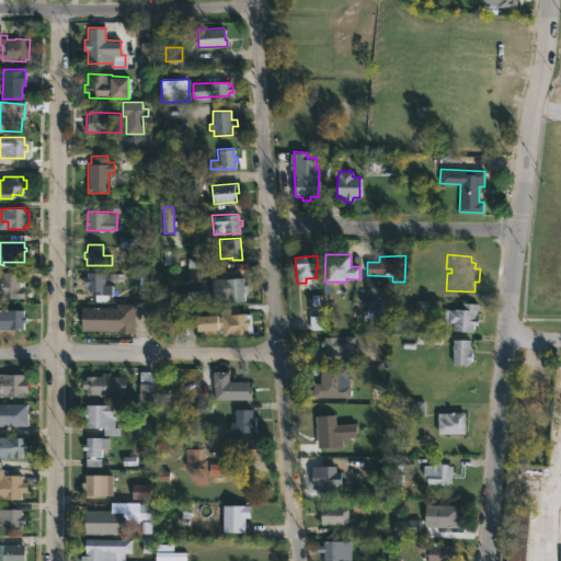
[(23,278),(24,298),(0,298),(0,274),(1,274),(1,272),(23,272),(23,278)]
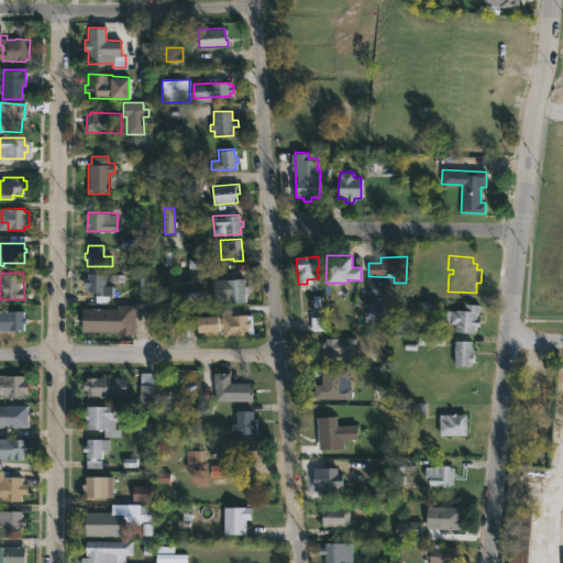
[(105,282),(105,285),(112,286),(112,296),(95,296),(95,291),(87,291),(87,287),(83,287),(83,278),(87,278),(87,273),(123,274),(123,282),(105,282)]
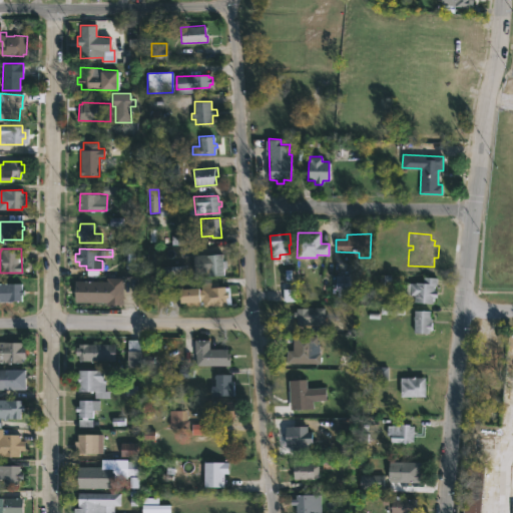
[(221,253),(222,261),(226,261),(226,268),(222,268),(223,275),(207,276),(207,273),(194,274),(193,254),(221,253)]
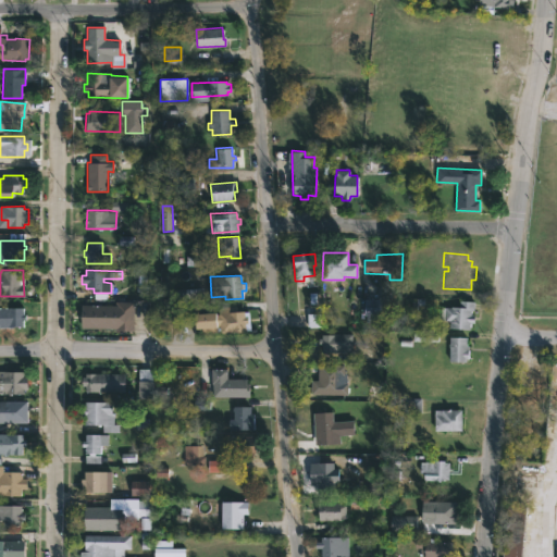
[(381,299),(379,323),(366,322),(366,316),(363,316),(363,323),(358,323),(358,305),(364,305),(364,298),(381,299)]
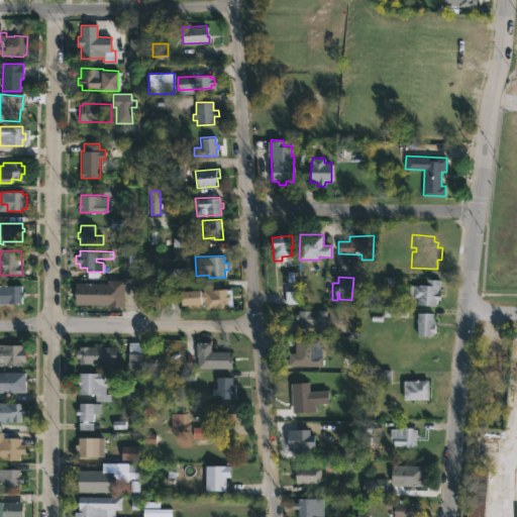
[(440,282),(440,288),(437,288),(437,292),(440,293),(440,300),(436,300),(436,306),(417,305),(417,298),(408,296),(409,285),(426,285),(426,279),(440,280),(440,282)]
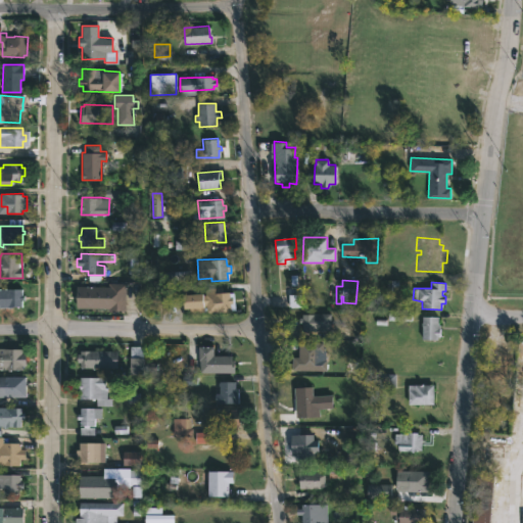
[(126,308),(126,311),(107,311),(107,283),(126,283),(126,308)]
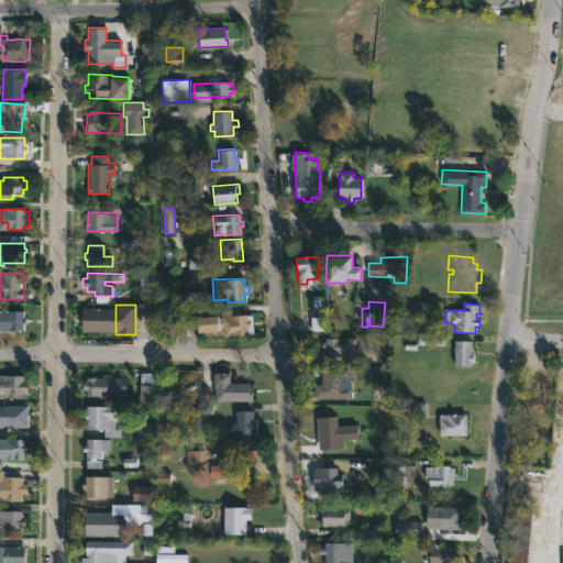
[(111,308),(111,331),(86,331),(86,327),(83,327),(83,317),(87,317),(87,308),(111,308)]
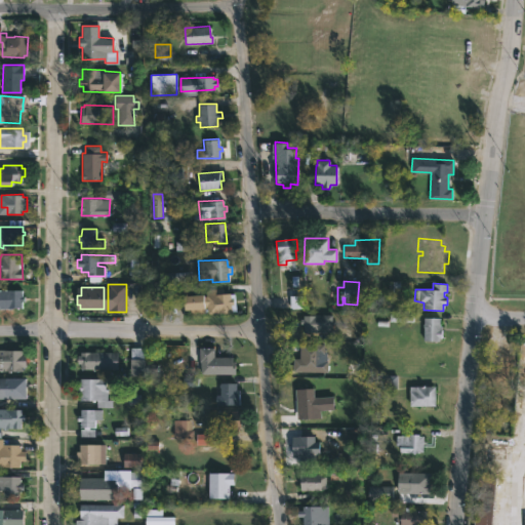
[(289,310),(287,310),(287,288),(303,288),(303,310),(289,310)]
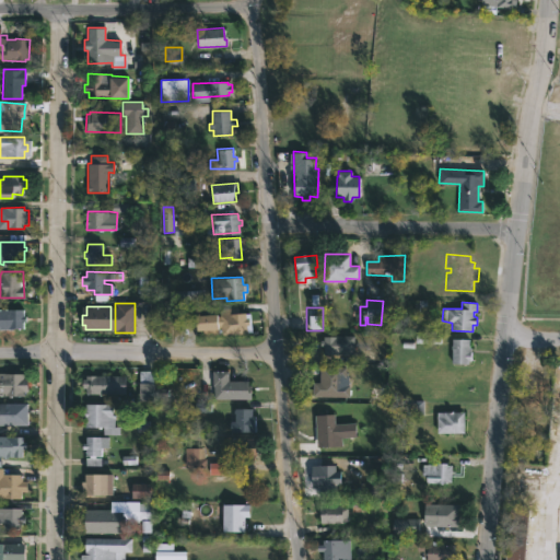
[(0,308),(23,308),(23,315),(25,315),(25,322),(23,322),(23,329),(0,328),(0,308)]
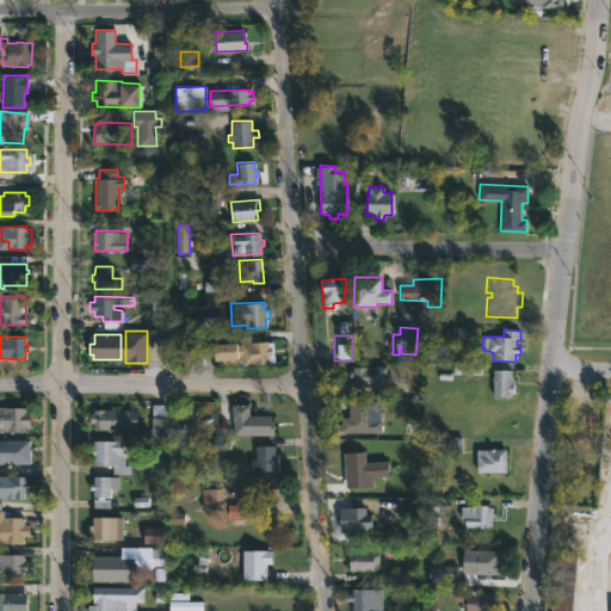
[(255,337),(257,341),(267,341),(269,347),(271,347),(272,355),(269,355),(270,363),(241,365),(241,360),(238,360),(239,365),(222,366),(221,360),(214,360),(213,344),(236,343),(236,345),(240,344),(240,338),(255,337)]
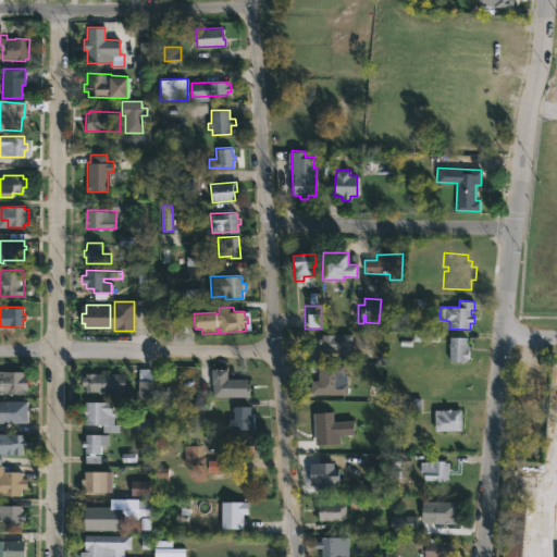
[(353,334),(351,353),(321,351),(321,344),(318,344),(319,338),(321,338),(321,334),(353,334)]
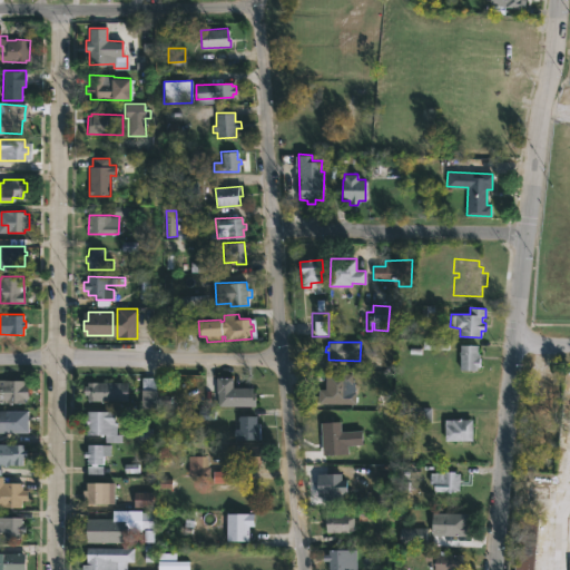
[(478,345),(478,354),(480,354),(479,367),(477,367),(477,370),(460,370),(460,355),(459,355),(460,344),(478,345)]
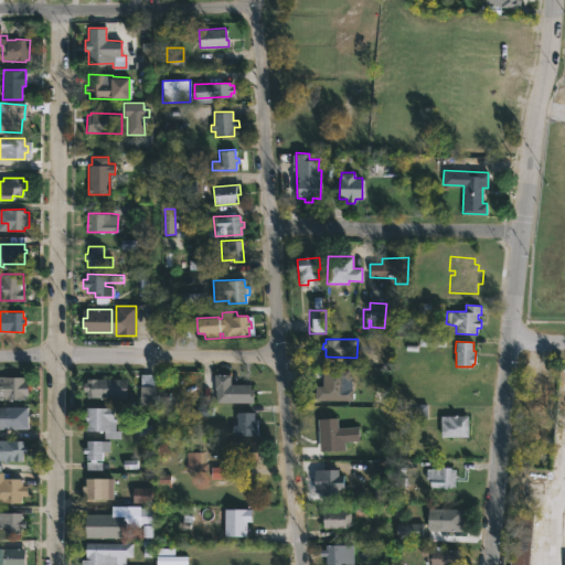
[(351,379),(351,401),(316,400),(316,386),(322,386),(322,370),(349,370),(349,379),(351,379)]
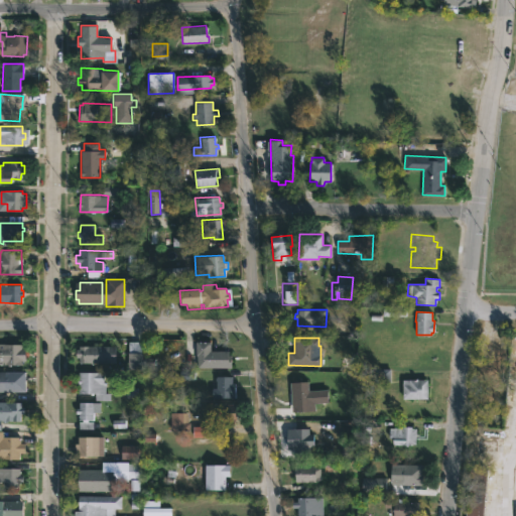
[(140,341),(141,370),(127,370),(128,341),(140,341)]
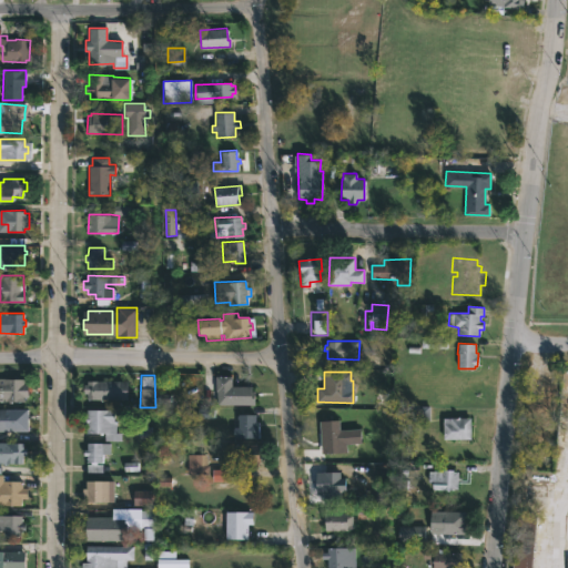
[(231,376),(231,386),(251,386),(251,391),(254,391),(254,406),(216,405),(215,376),(231,376)]
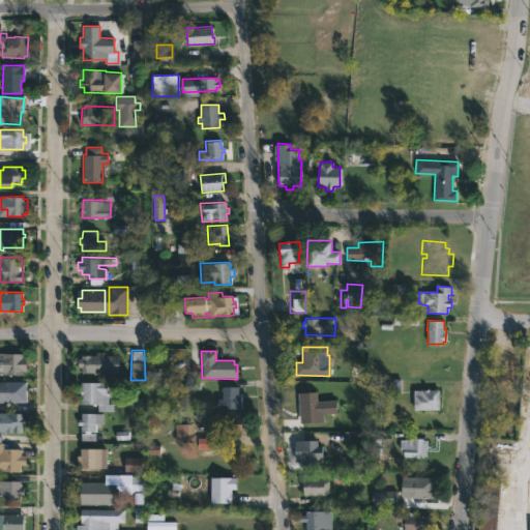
[(0,353),(22,353),(22,357),(26,357),(25,370),(22,370),(22,375),(0,374),(0,353)]
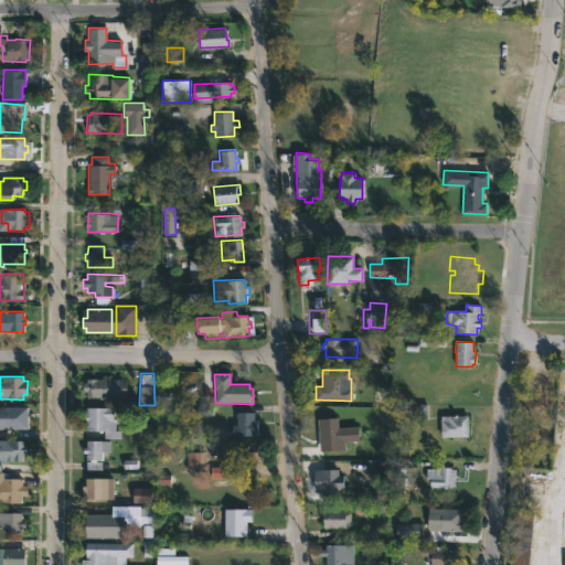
[(117,379),(125,380),(124,397),(86,397),(86,392),(83,392),(83,382),(86,382),(86,379),(117,379)]
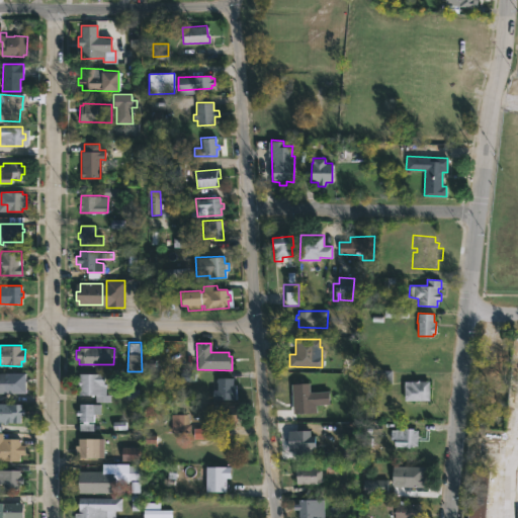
[(392,384),(392,371),(373,370),(373,383),(392,384)]
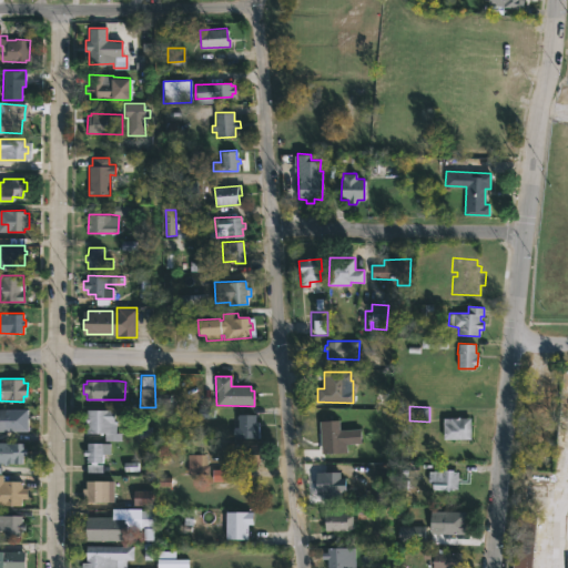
[(0,408),(23,409),(23,414),(27,414),(27,423),(23,423),(23,432),(0,432),(0,408)]
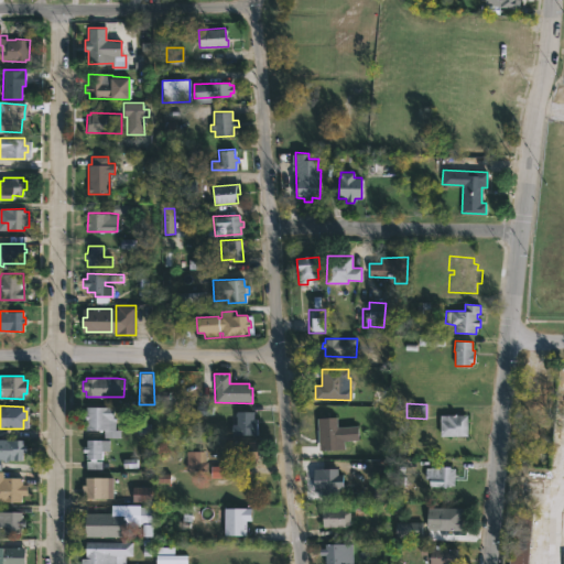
[(112,407),(112,418),(115,418),(115,430),(119,430),(119,437),(104,437),(104,430),(101,430),(101,432),(98,432),(98,430),(85,430),(85,421),(84,421),(85,407),(112,407)]
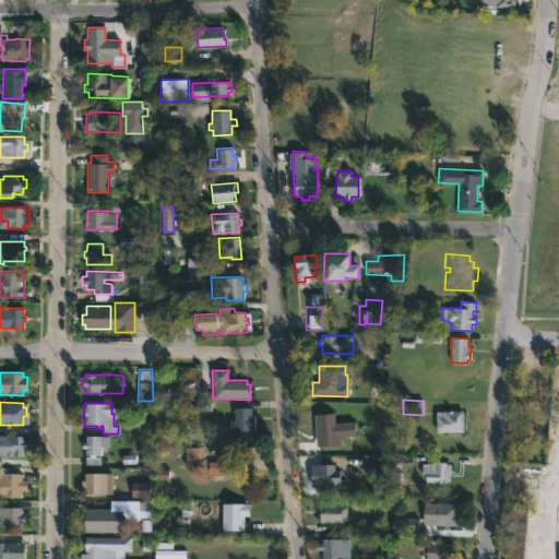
[(250,407),(250,415),(253,415),(253,432),(229,432),(229,420),(234,420),(233,409),(234,407),(250,407)]
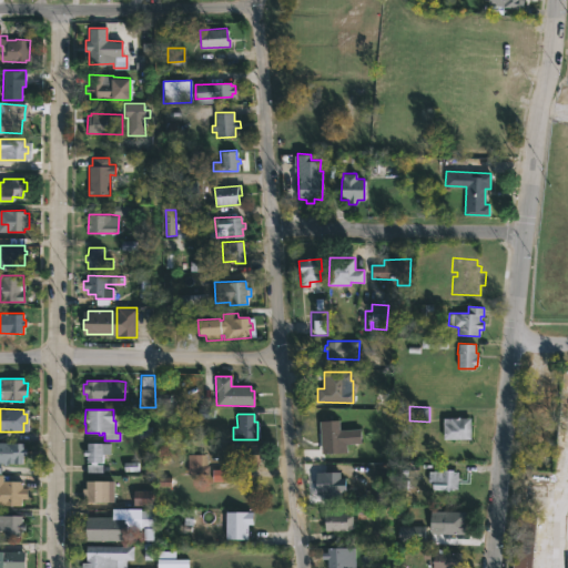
[(470,439),(443,439),(443,418),(470,417),(470,439)]
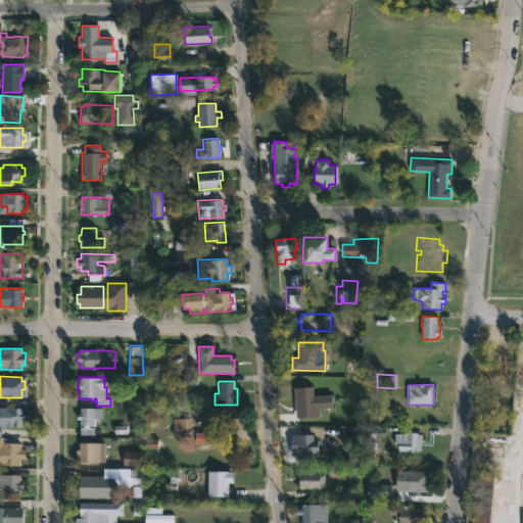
[(311,386),(312,396),(331,394),(332,408),(313,409),(314,417),(296,418),(295,396),(298,396),(297,387),(311,386)]
